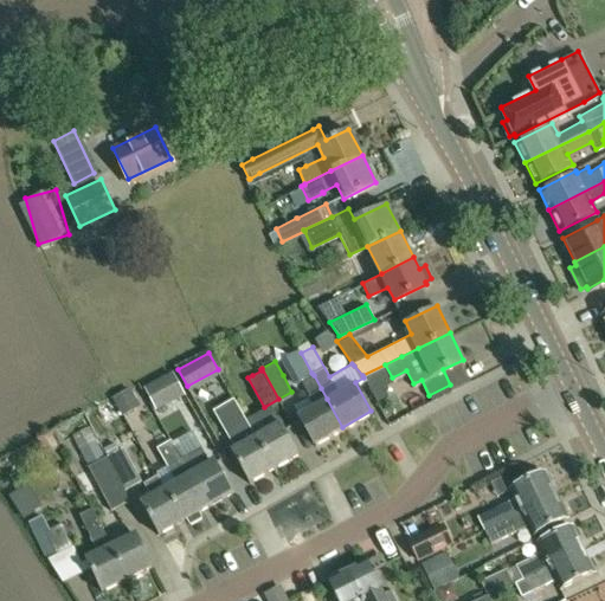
[(171,370),(142,386),(155,408),(184,393),(171,370)]
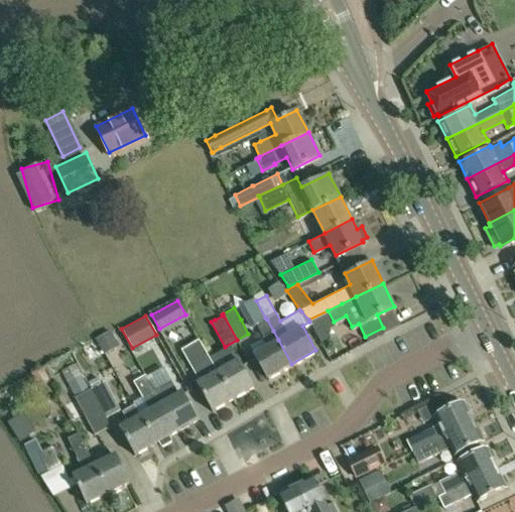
[(268,377),(291,364),(278,340),(273,331),(267,320),(265,317),(256,323),(263,335),(261,336),(267,346),(254,353),(268,377)]
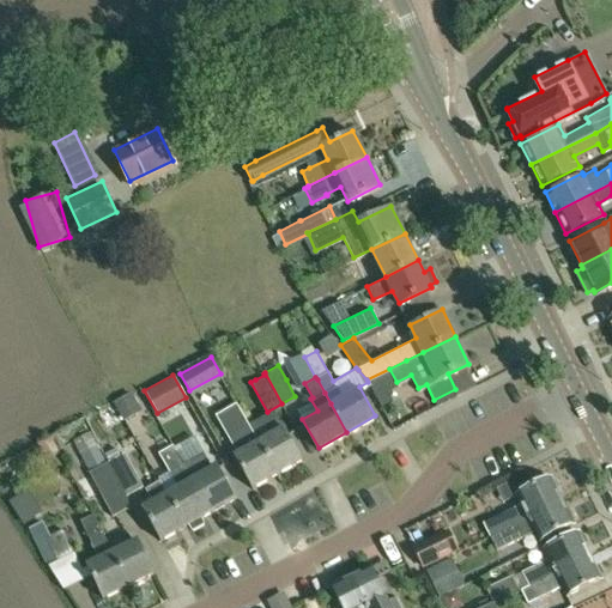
[(135,390),(116,399),(125,418),(144,409),(135,390)]
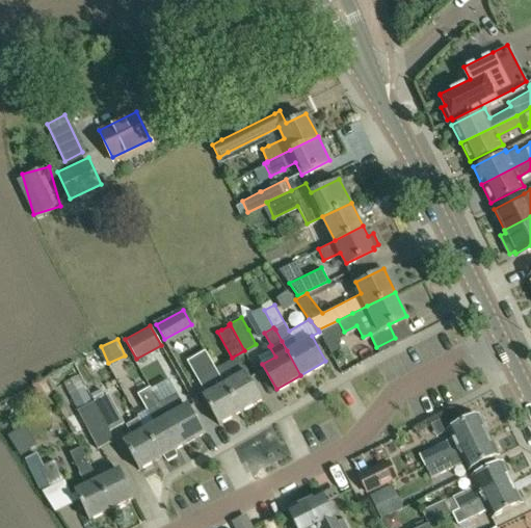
[(240,410),(224,383),(206,350),(189,360),(207,392),(203,395),(218,422),(240,410)]
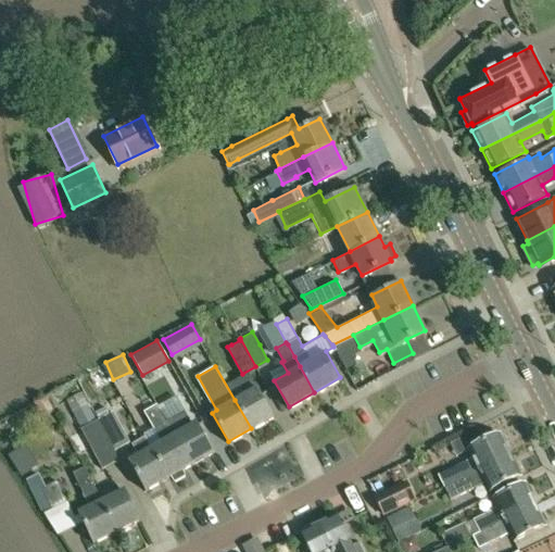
[(257,387),(235,400),(251,428),(273,415),(257,387)]
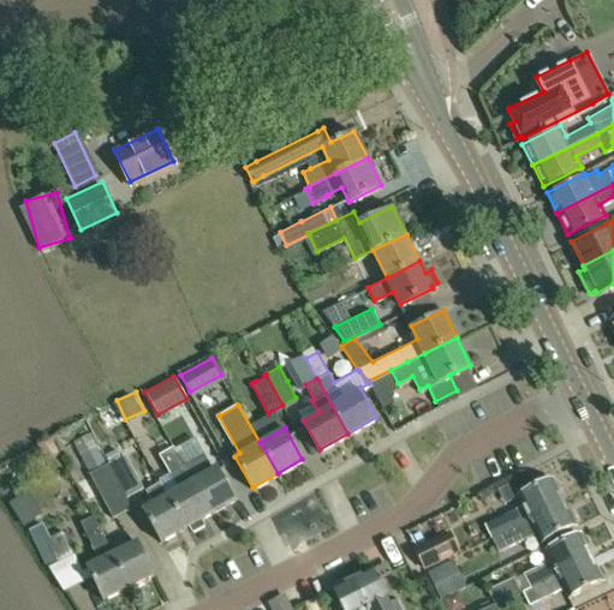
[(76,438),(89,467),(107,459),(94,430),(76,438)]
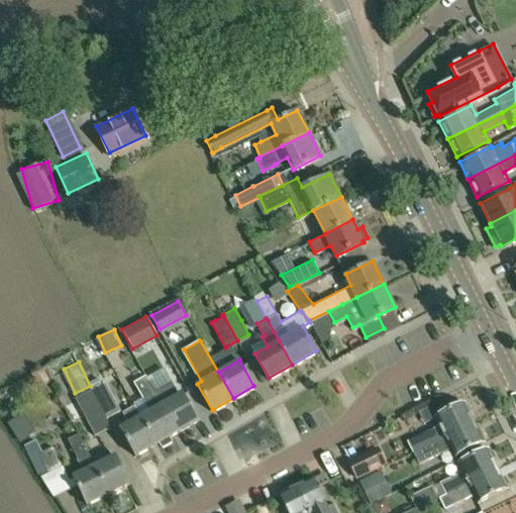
[(141,415),(140,416),(156,441),(158,440),(161,444),(162,444),(170,440),(171,438),(168,434),(177,429),(153,390),(152,390),(145,377),(135,383),(142,396),(150,410),(141,415)]
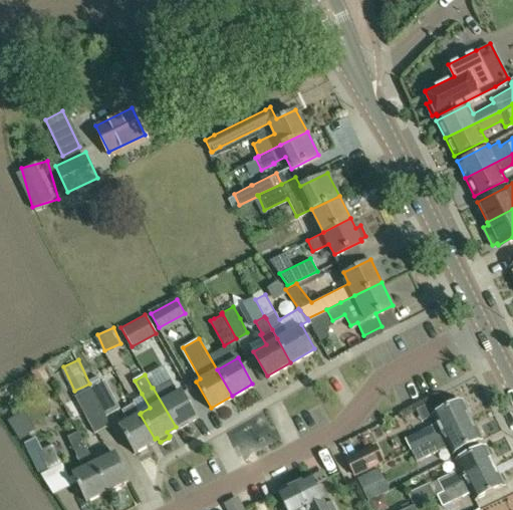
[(170,377),(153,388),(176,427),(196,416),(182,389),(178,392),(170,377)]
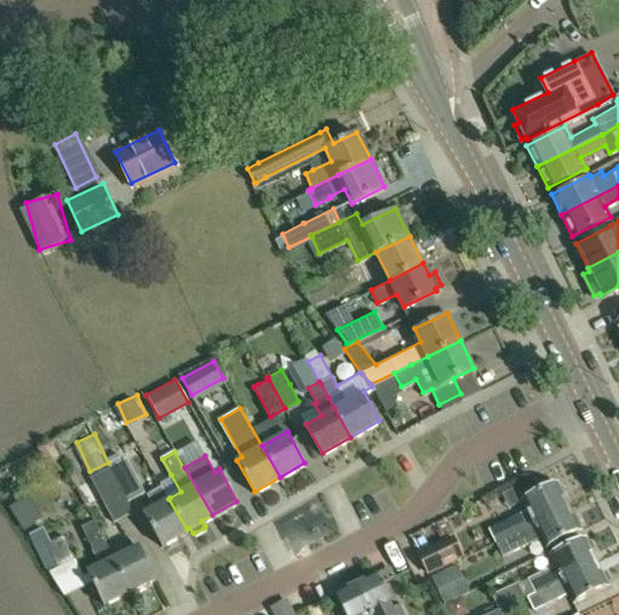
[(109,465),(108,465),(127,500),(144,490),(126,457),(109,465)]
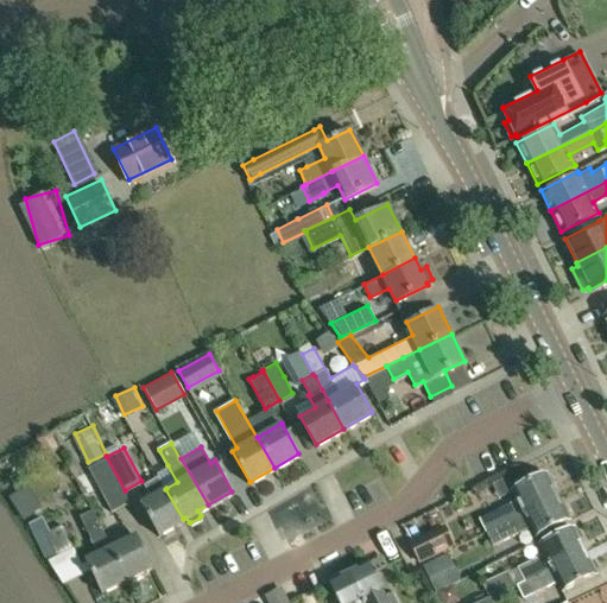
[(125,490),(106,456),(88,465),(111,511),(127,502),(125,490)]
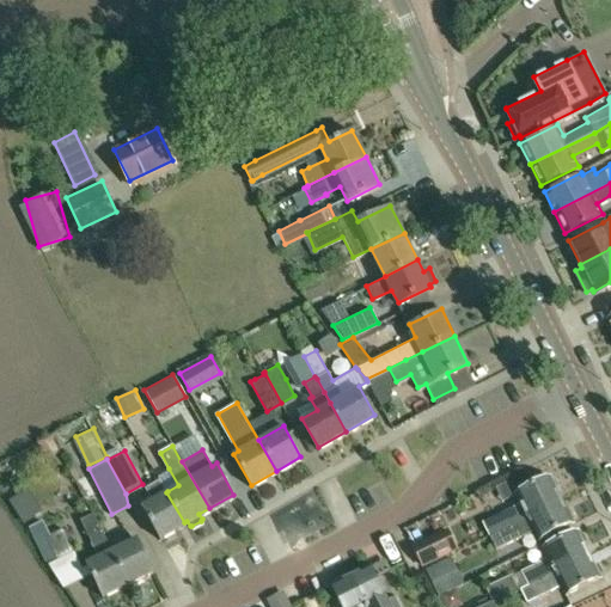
[(482,520),(489,533),(561,497),(556,489),(558,484),(555,477),(550,476),(549,474),(515,491),(520,501),(482,520)]
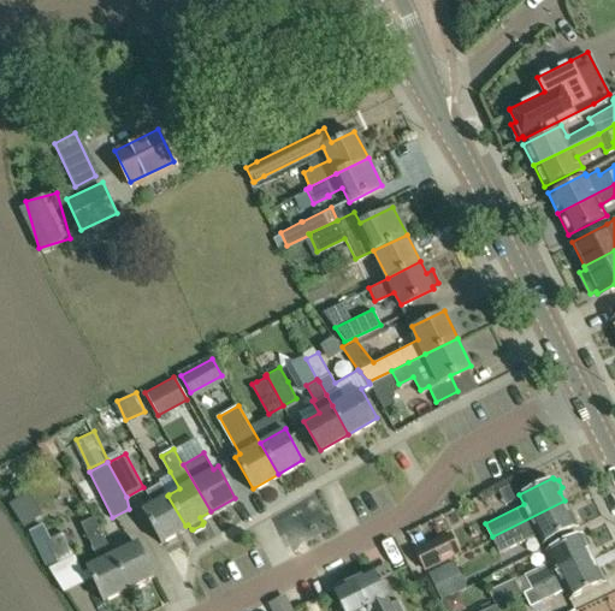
[(160,540),(185,526),(167,496),(169,494),(160,481),(147,490),(154,503),(142,509),(160,540)]
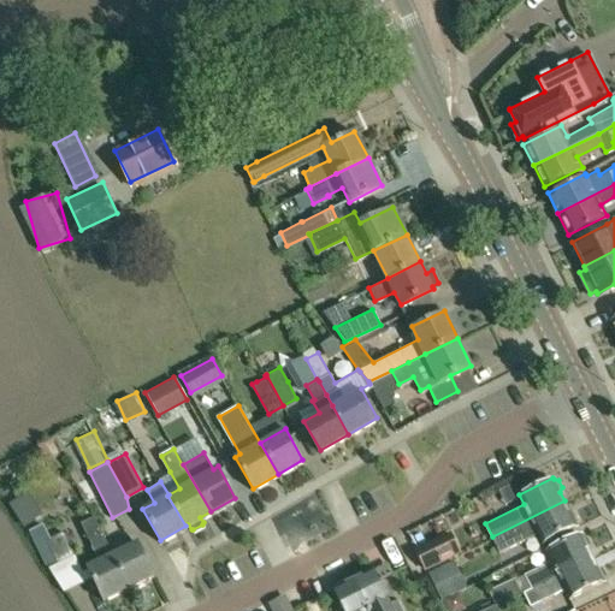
[(569,511),(565,500),(492,537),(498,550),(537,532),(542,541),(577,525),(575,522),(578,520),(574,511),(569,511)]
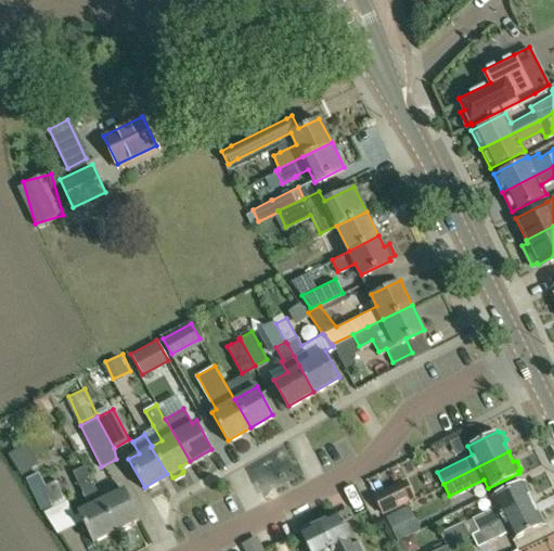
[(92,540),(115,528),(101,499),(102,499),(85,464),(72,470),(89,505),(78,511),(92,540)]
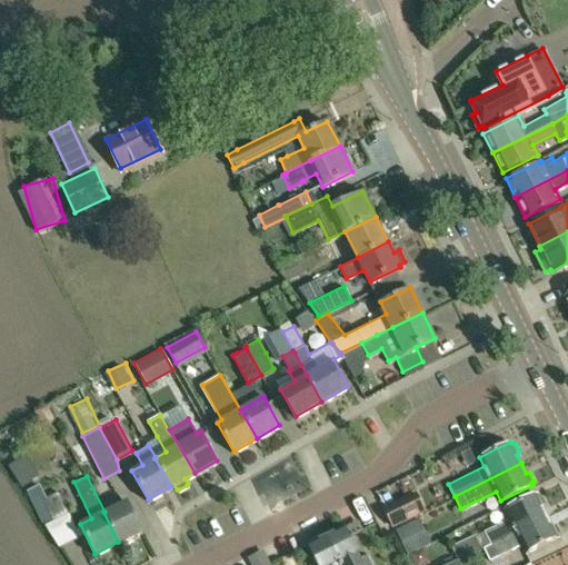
[(58,489),(45,496),(39,483),(26,488),(42,523),(68,512),(58,489)]
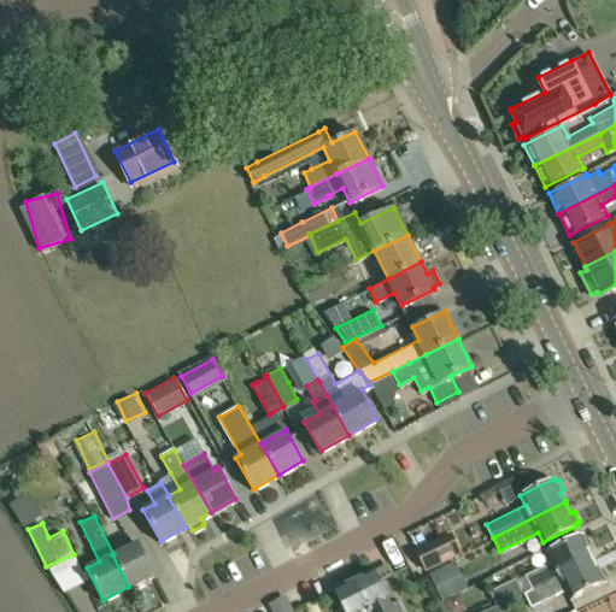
[(451,533),(423,546),(416,549),(424,568),(459,551),(451,533)]
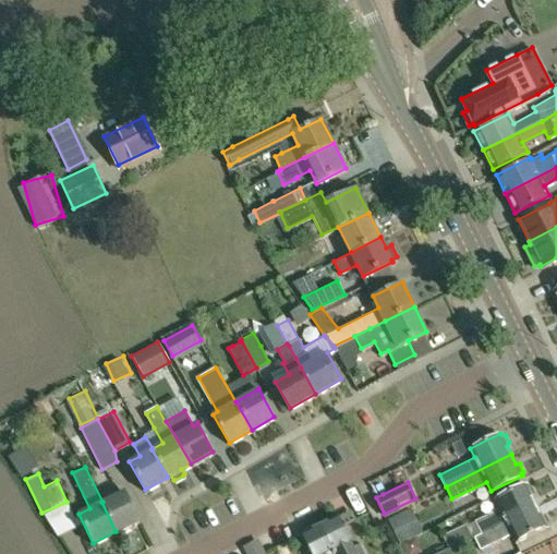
[(499,508),(474,519),(481,531),(536,504),(532,495),(534,492),(531,485),(527,484),(525,483),(494,498),(499,508)]
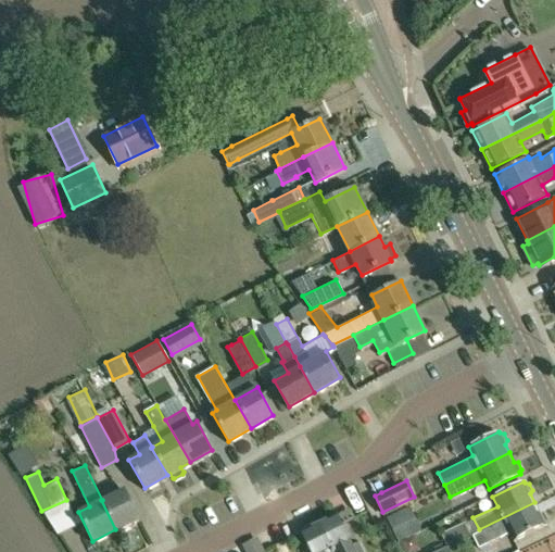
[(101,500),(115,529),(139,517),(125,489),(102,500),(101,500)]
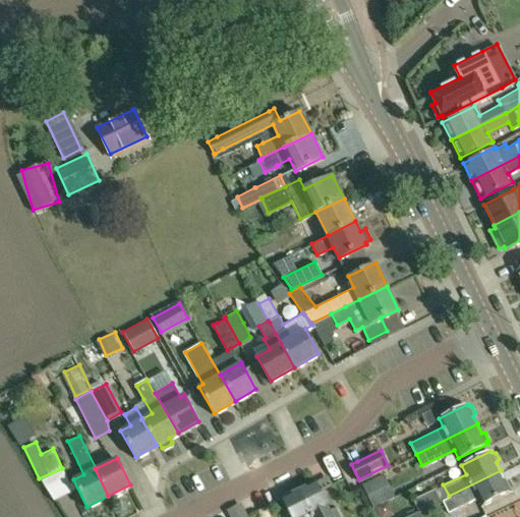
[(58,470),(45,478),(56,500),(70,492),(58,470)]
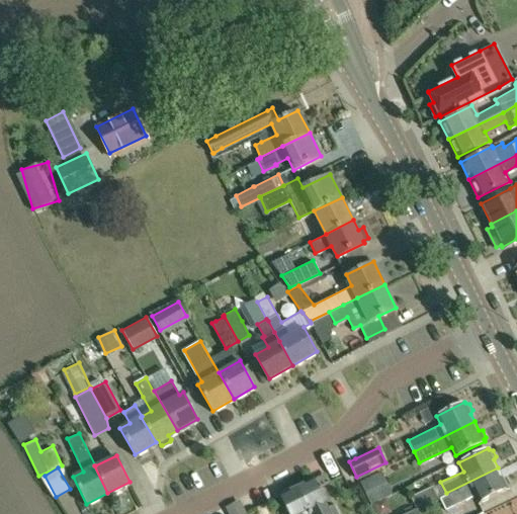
[(498,467),(446,493),(439,496),(445,508),(475,494),(479,502),(507,488),(507,486),(509,483),(506,477),(502,476),(498,467)]
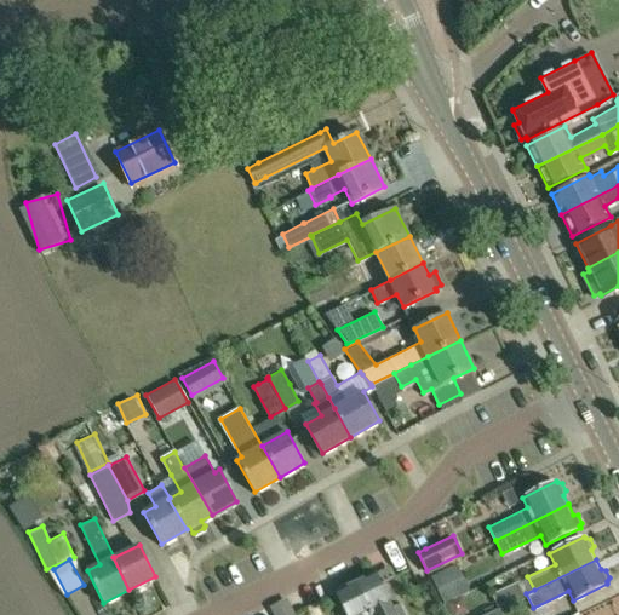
[(450,564),(430,574),(443,602),(463,592),(450,564)]
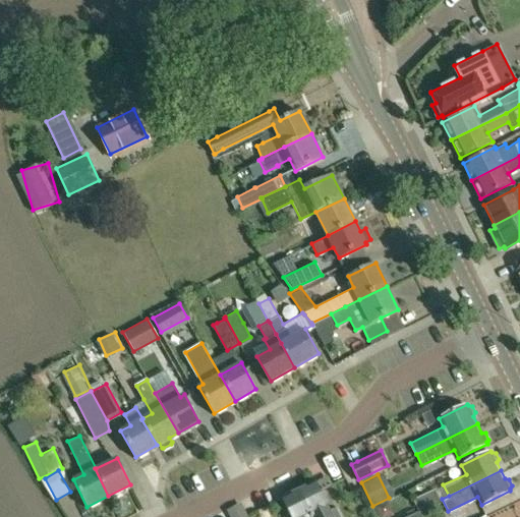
[(311,516),(339,516),(334,506),(329,508),(314,479),(297,489),(311,516)]
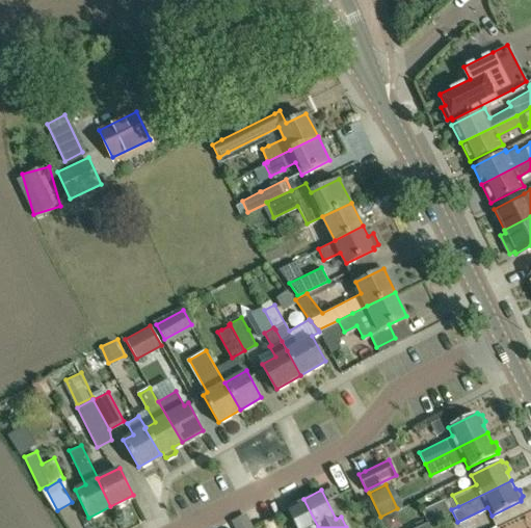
[(444,497),(421,508),(427,521),(450,509),(444,497)]
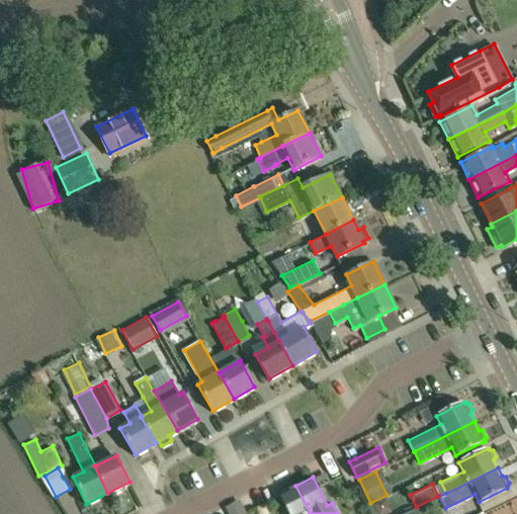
[(310,513),(295,486),(279,494),(288,513),(310,513)]
